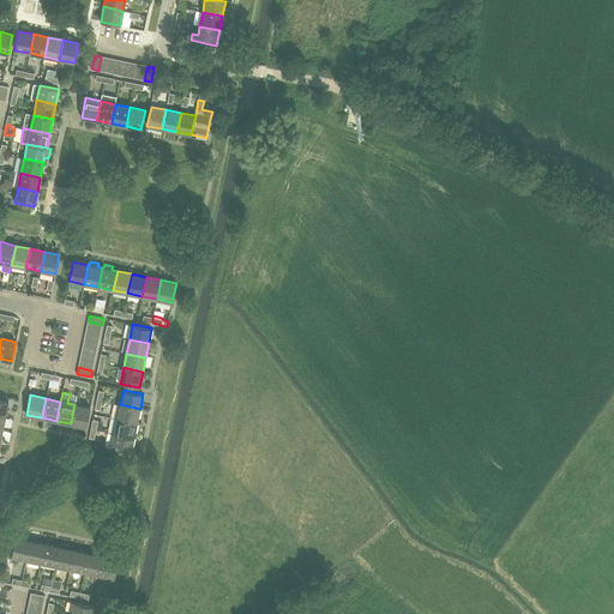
[(74,404),(71,423),(86,427),(90,408),(74,404)]
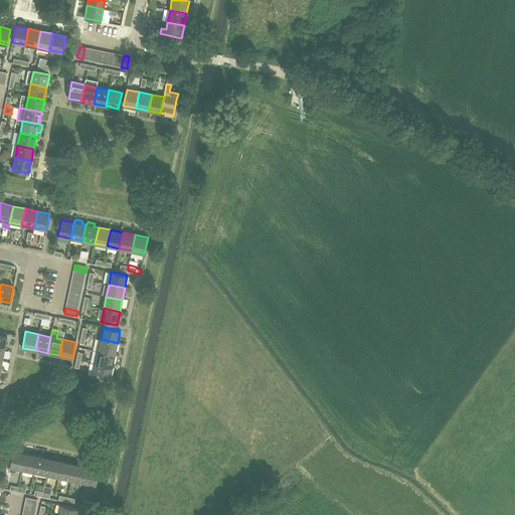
[(115,355),(118,343),(101,339),(99,351),(115,355)]
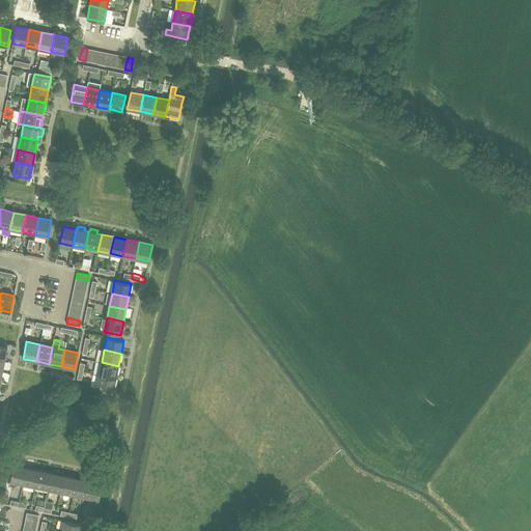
[(116,379),(118,366),(102,362),(99,374),(116,379)]
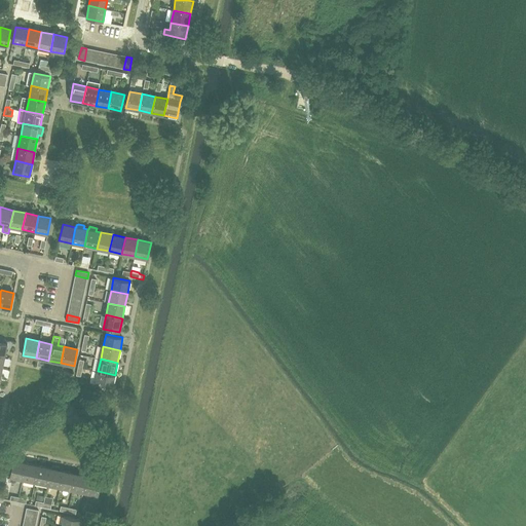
[(112,387),(115,375),(98,371),(96,384),(112,387)]
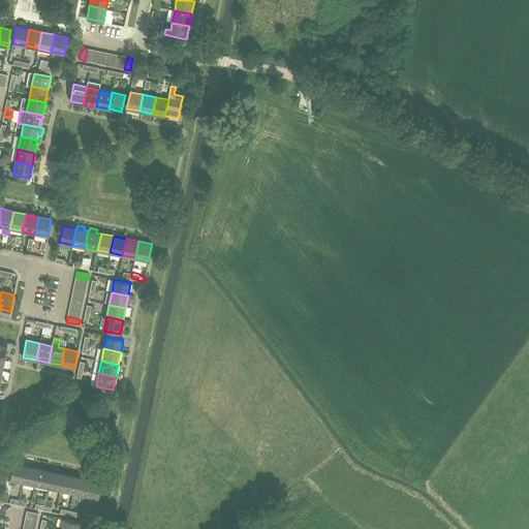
[(23,483),(26,465),(13,463),(9,479),(23,483)]
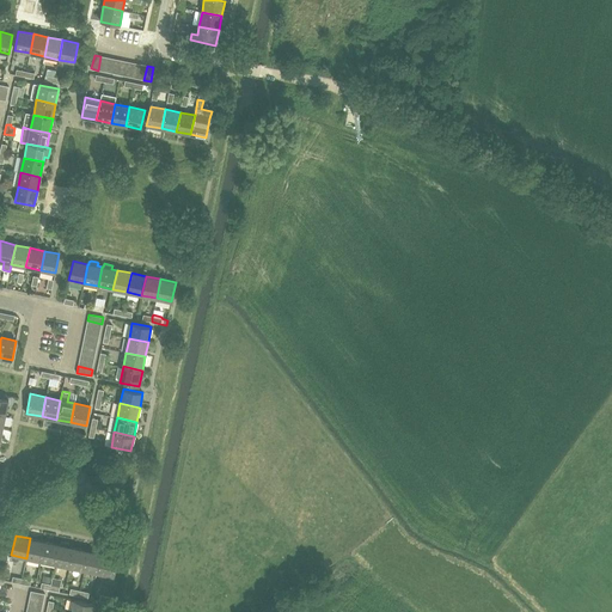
[(41,561),(44,542),(30,538),(26,558),(41,561)]
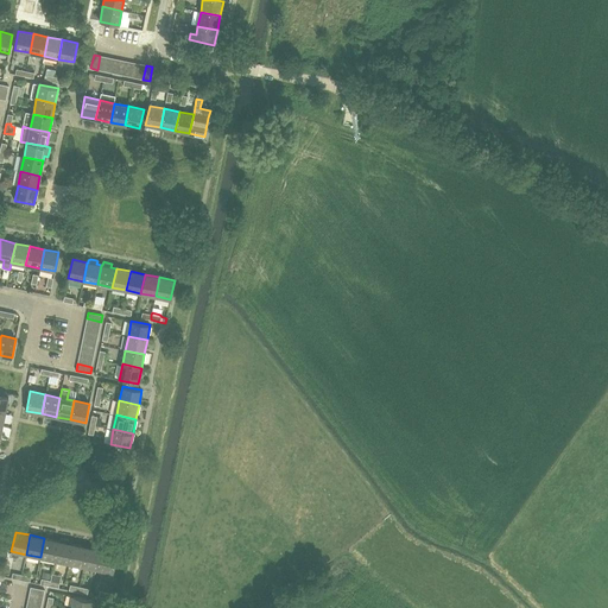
[(55,561),(59,540),(44,538),(40,557),(55,561)]
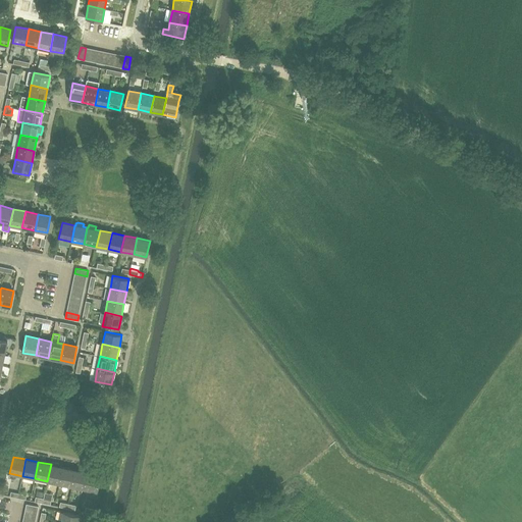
[(59,483),(63,467),(51,464),(47,481),(59,483)]
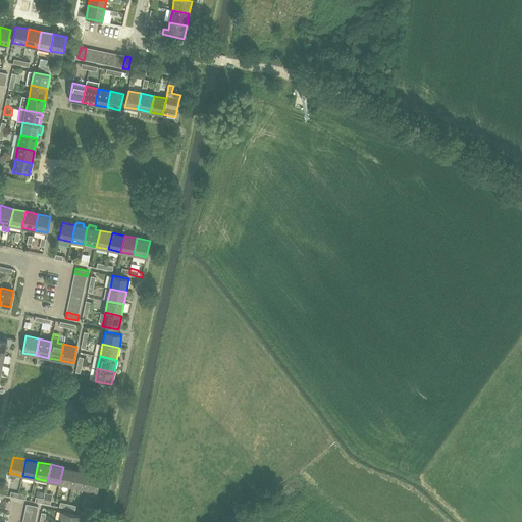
[(72,486),(75,470),(63,467),(59,483),(72,486)]
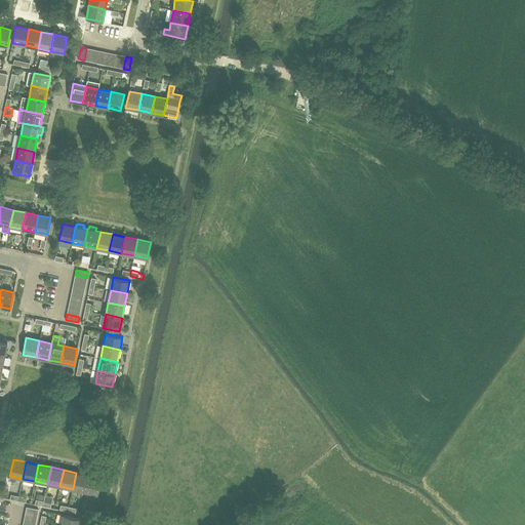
[(85,491),(88,475),(76,473),(73,489),(85,491)]
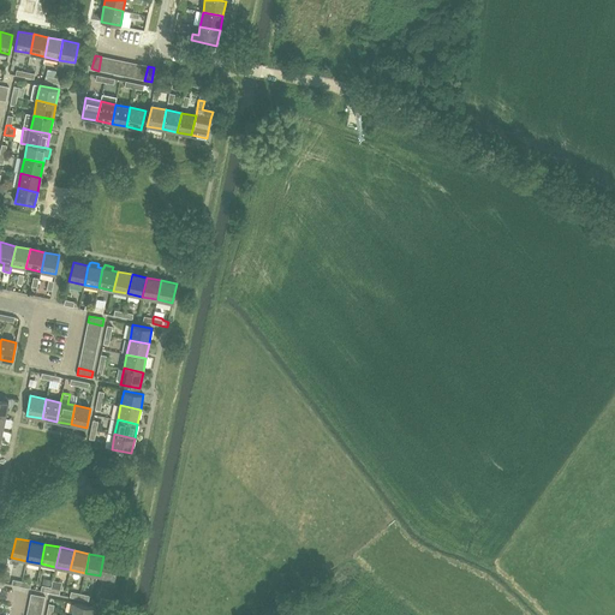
[(103,556),(100,575),(114,579),(119,560),(103,556)]
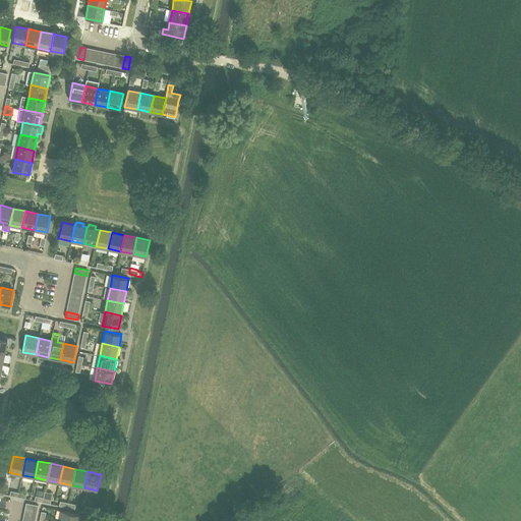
[(44,498),(43,498),(44,493),(37,491),(35,501),(43,502),(44,498)]
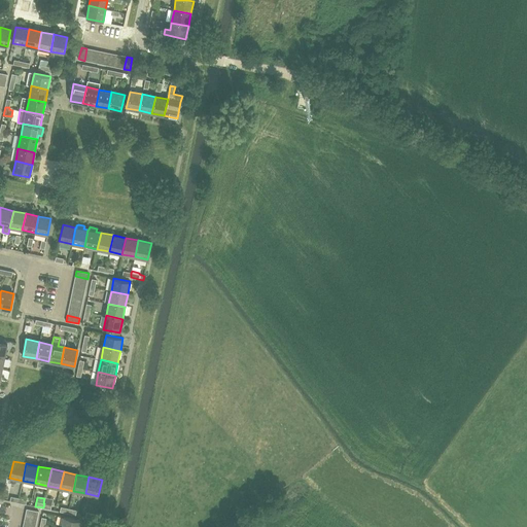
[(25,515),(37,517),(38,512),(26,508),(25,515)]
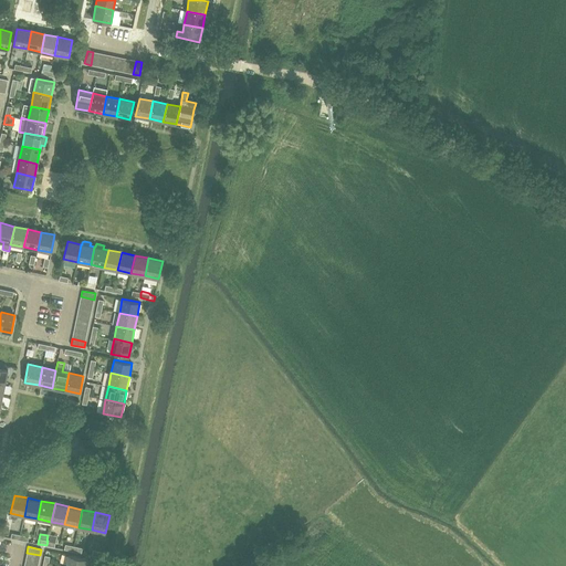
[(65,565),(84,565),(86,558),(67,555),(65,565)]
